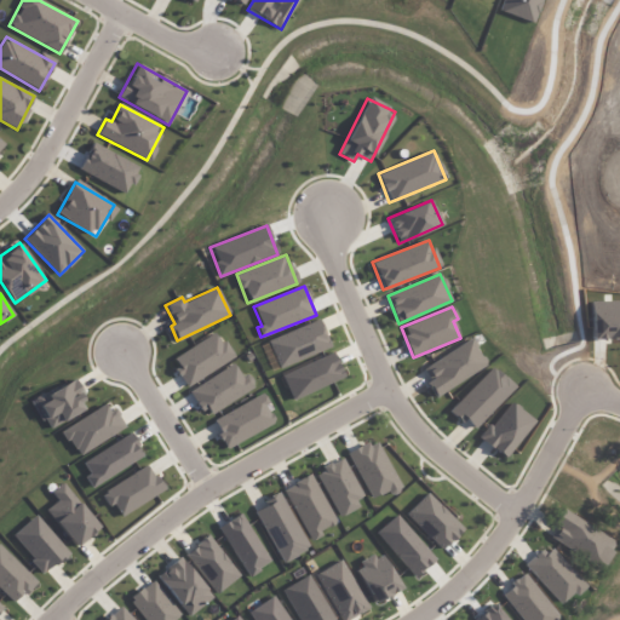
[(329,350),(320,322),(268,338),(276,367),(329,350)]
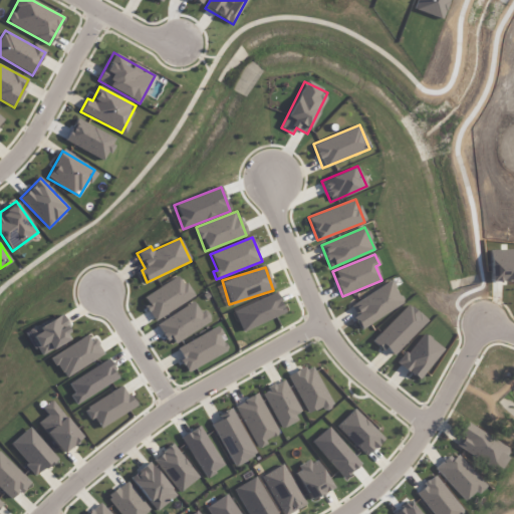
[(142,299),(156,320),(194,296),(180,274),(142,299)]
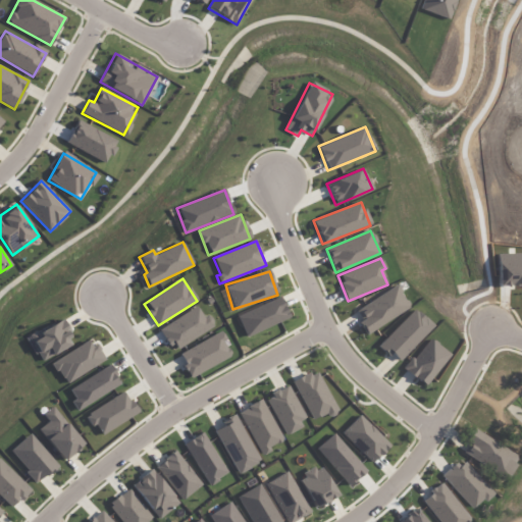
[(367,334),(410,307),(397,285),(357,310),(363,319),(359,322),(367,334)]
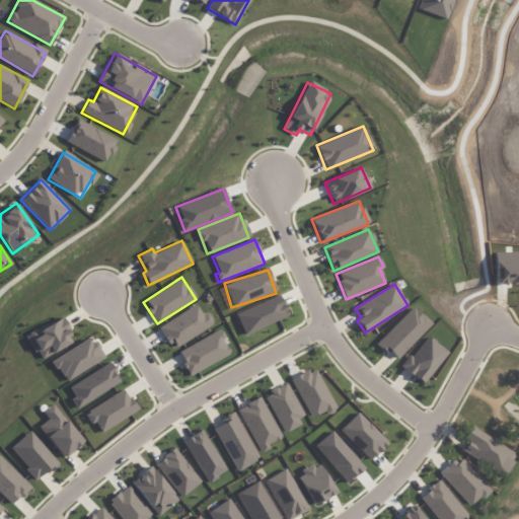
[(244,335),(287,316),(279,295),(235,313),(244,335)]
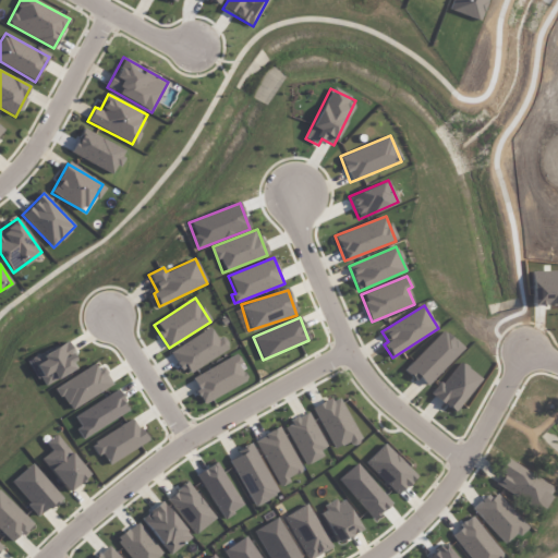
[(184,374),(230,350),(223,337),(217,340),(211,328),(171,349),(184,374)]
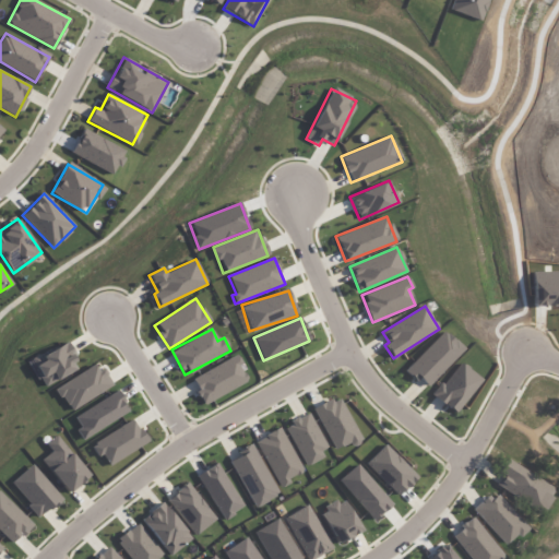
[(464,348),(443,330),(406,370),(427,389),(464,348)]
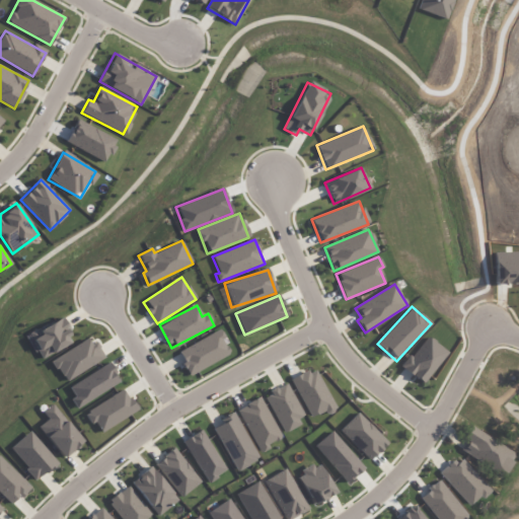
[(73,342),(62,318),(29,335),(42,358),(73,342)]
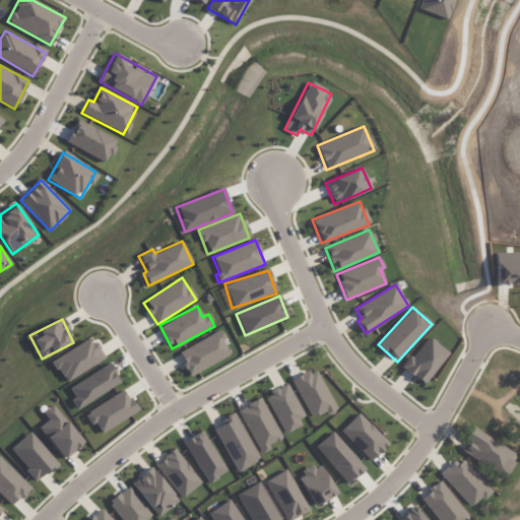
[(178,352),(190,376),(231,354),(222,339),(224,338),(220,330),(178,352)]
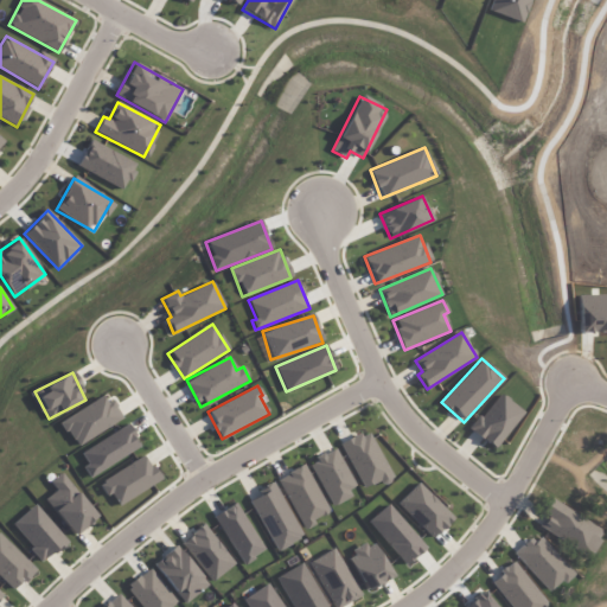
[(471,430),(494,449),(524,411),(499,393),(471,430)]
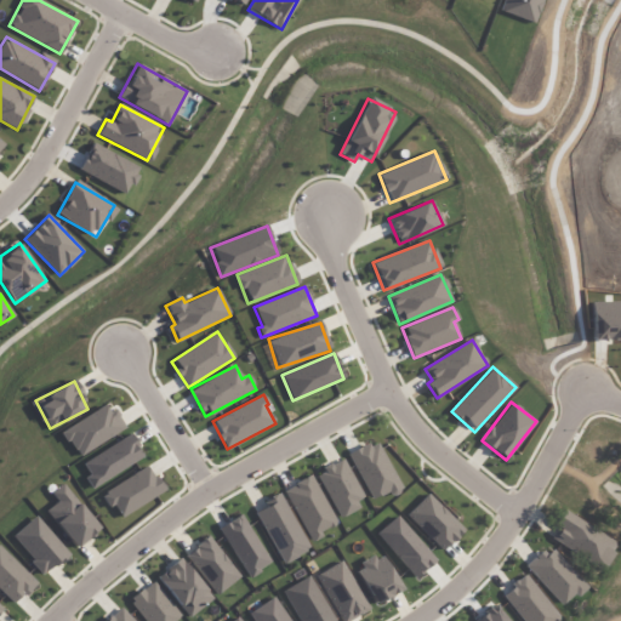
[(124,429),(109,404),(62,431),(77,456),(124,429)]
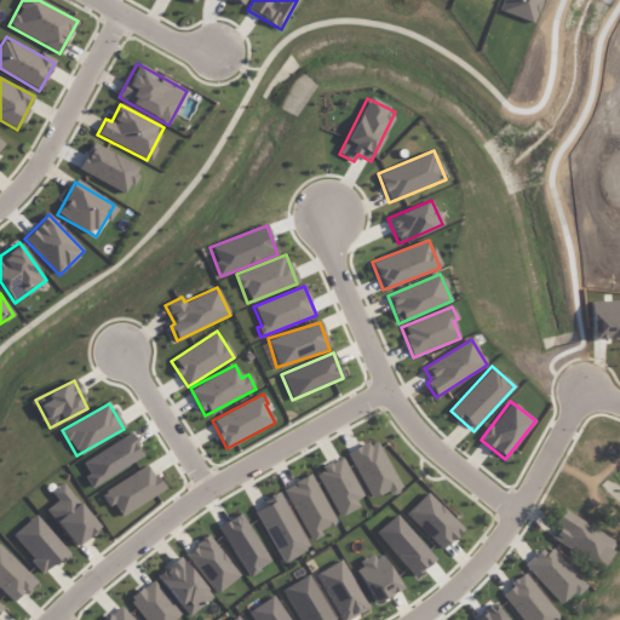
[(82,463),(89,474),(85,477),(91,488),(144,455),(130,434),(82,463)]
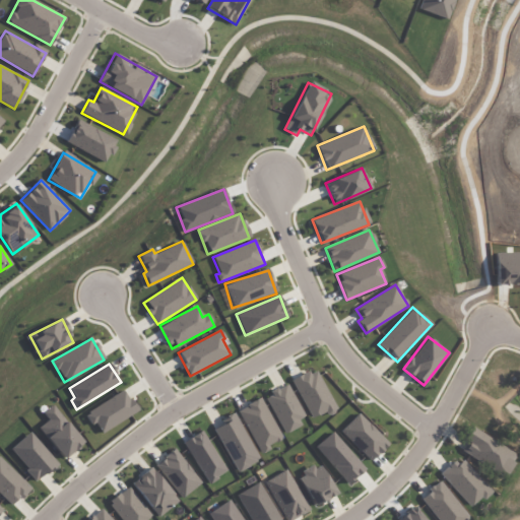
[(311,418),(325,411),(327,414),(337,410),(315,368),(291,380),(311,418)]
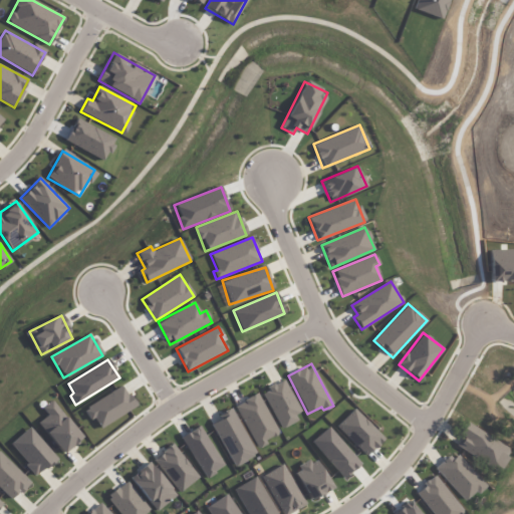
[(279,428),(302,416),(284,379),(261,392),(279,428)]
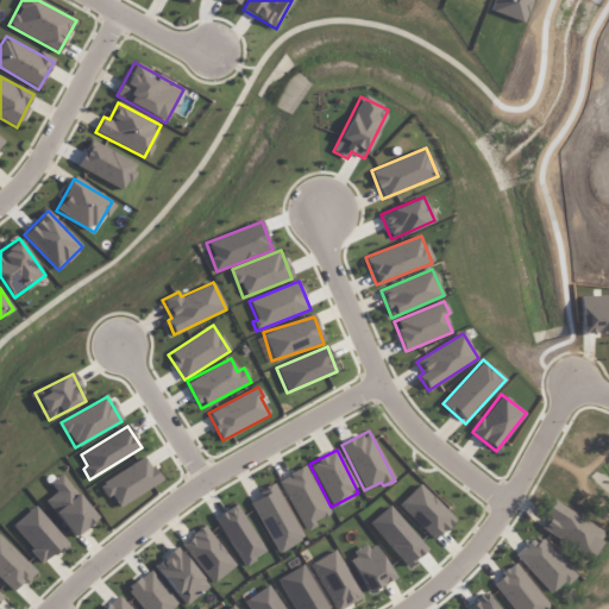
[(118,509),(161,482),(145,457),(102,483),(118,509)]
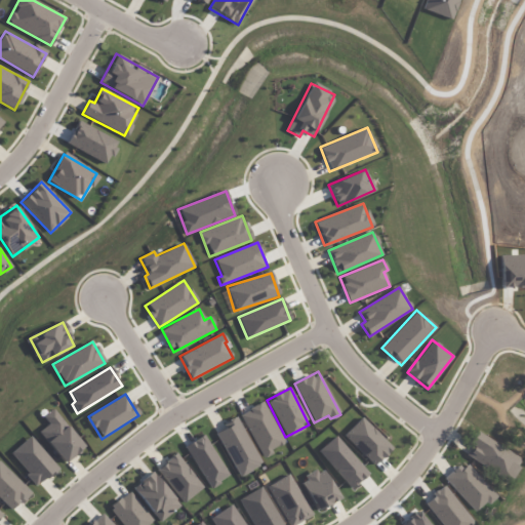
[(283,444),(266,402),(241,412),(260,458),(273,453),(271,449),(283,444)]
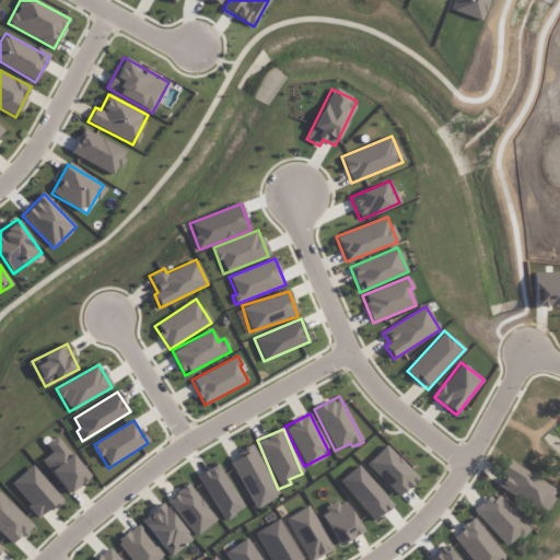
[(51,452),(41,461),(68,494),(90,476),(56,436),(46,445),(51,452)]
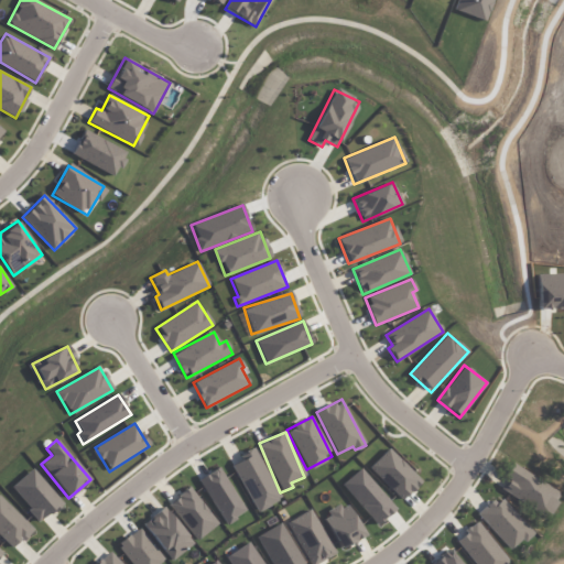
[(369,468),(402,500),(421,480),(388,448),(369,468)]
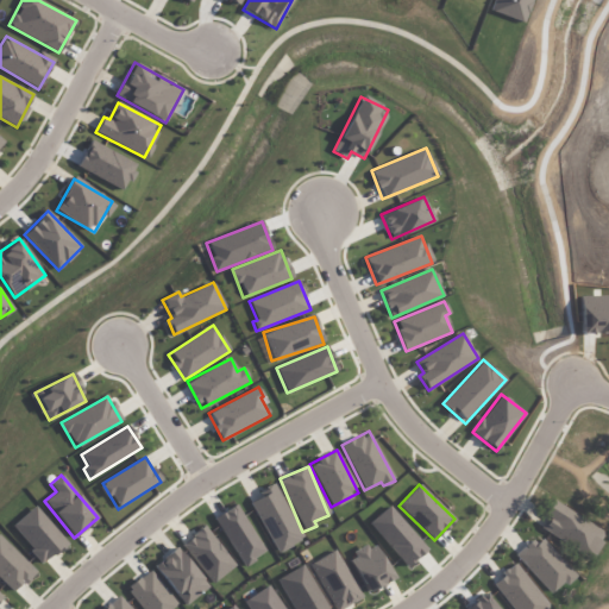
[(305,539),(276,485),(249,501),(277,553),(305,539)]
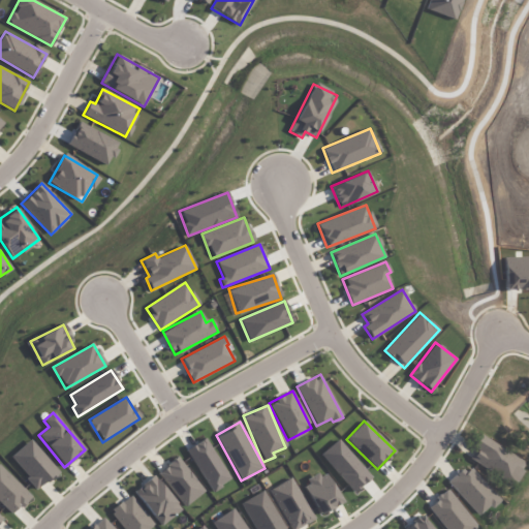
[(470,460),(512,486),(526,463),(479,434),(472,447),(476,450),(470,460)]
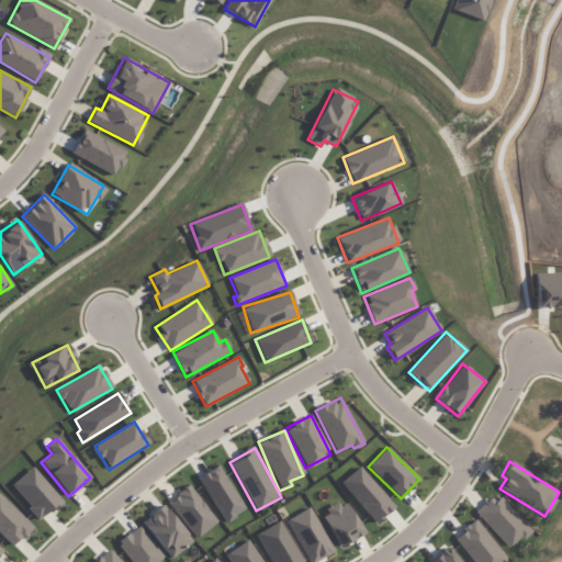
[(225,523),(246,509),(217,465),(198,479),(225,523)]
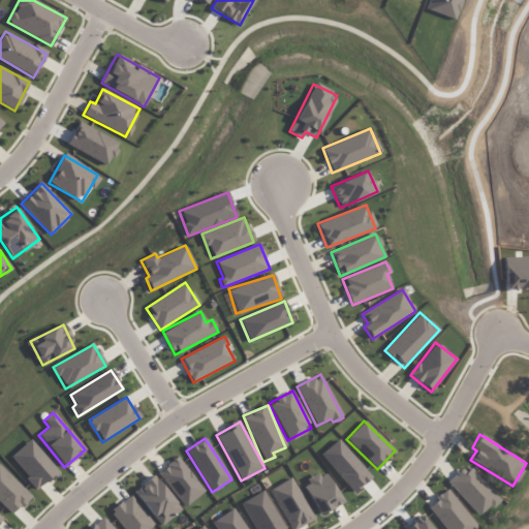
[(9,458),(38,489),(58,470),(30,439),(9,458)]
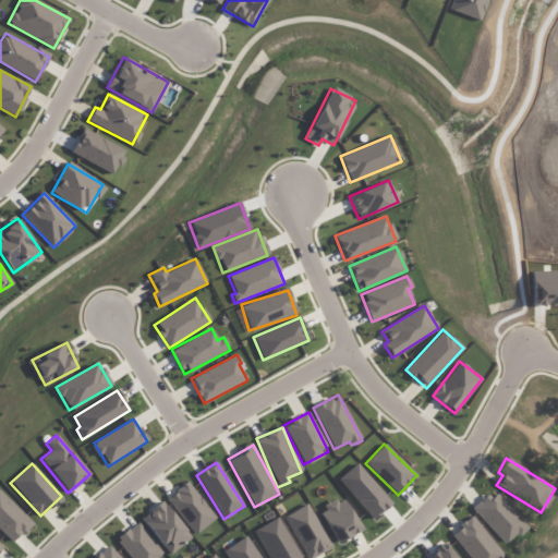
[(374,519),(391,502),(355,463),(338,480),(374,519)]
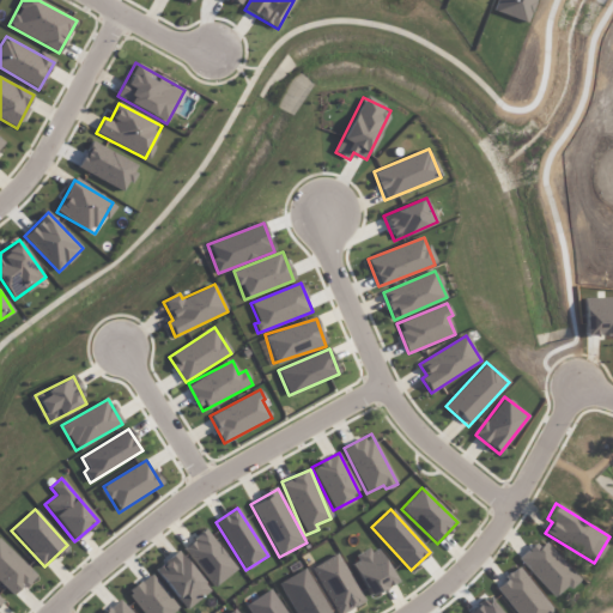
[(214,587),(237,569),(206,529),(182,547),(214,587)]
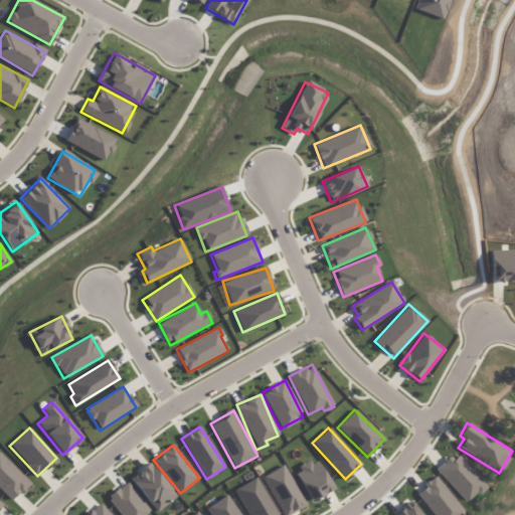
[(0,453),(0,489),(12,502),(30,483),(0,453)]
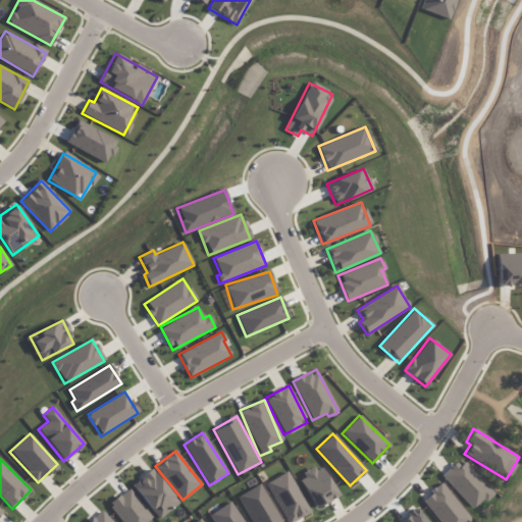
[(473,510),(492,491),(462,459),(442,477),(473,510)]
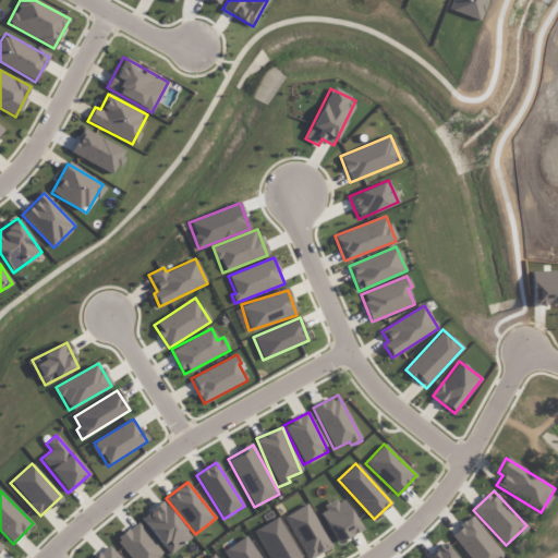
[(346,498),(319,509),(334,543),(359,532),(346,498)]
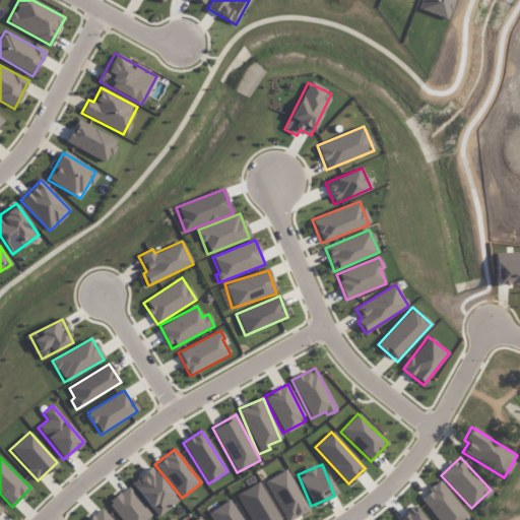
[(131,483),(158,517),(178,501),(150,467),(131,483)]
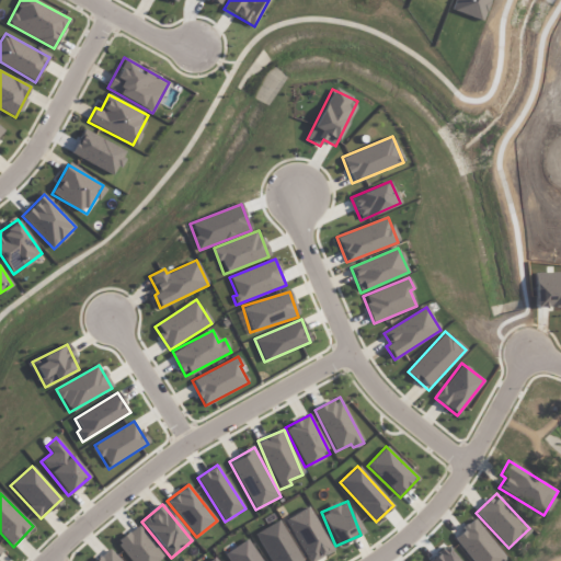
[(306,560),(313,560),(332,552),(310,506),(286,518),(306,560)]
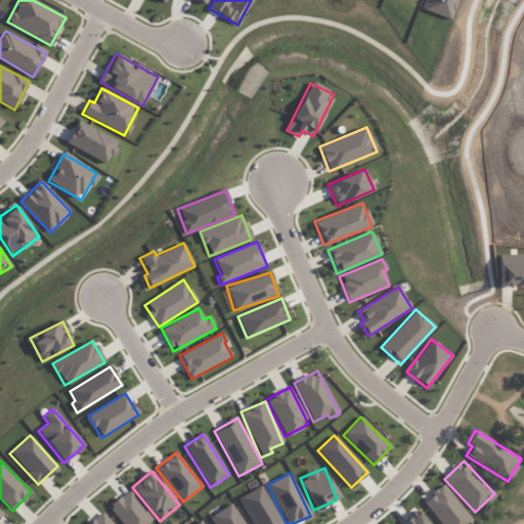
[(423,501),(440,523),(471,523),(474,522),(443,485),(423,501)]
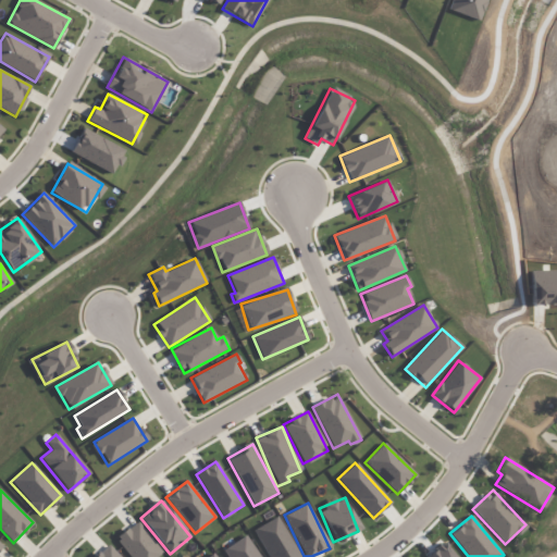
[(163,556),(164,556),(137,521),(115,539),(130,556),(163,556)]
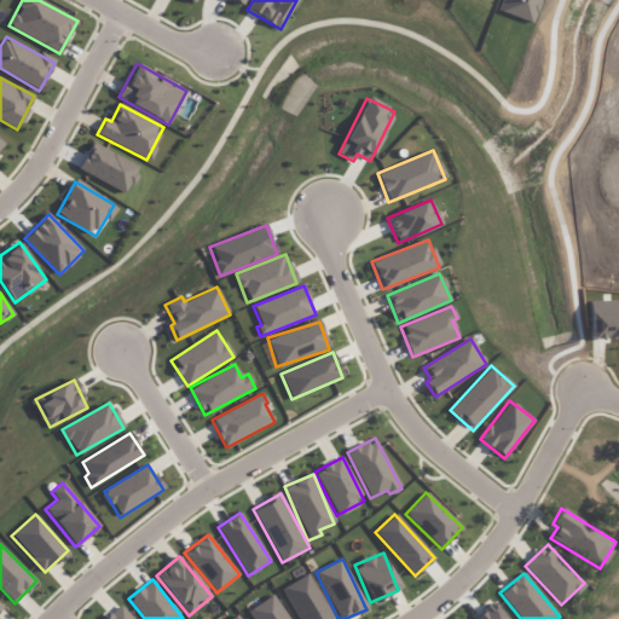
[(253,618),(288,618),(273,595),(248,611),(253,618)]
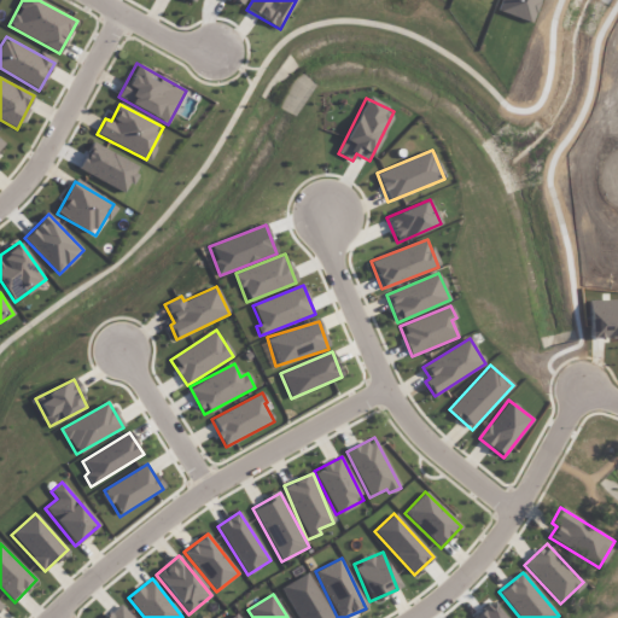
[(133,617),(120,604),(105,617),(133,617)]
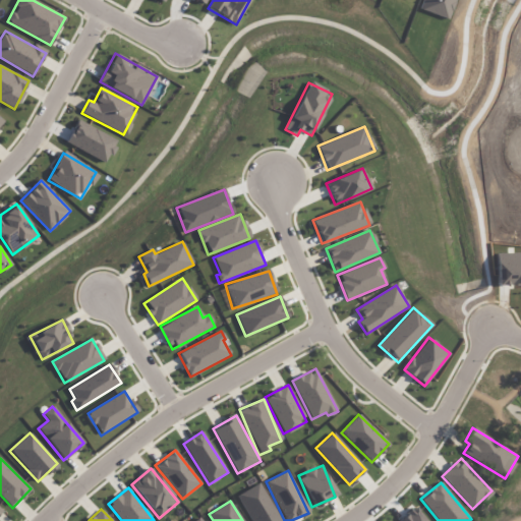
[(426,520),(417,509),(401,520),(426,520)]
